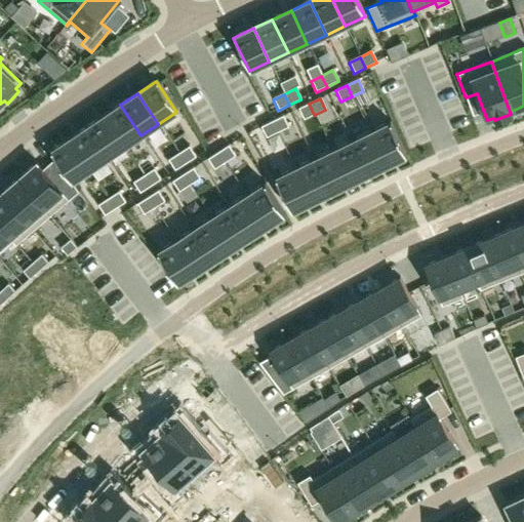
[(304,120),(314,115),(309,104),(297,110),(304,120)]
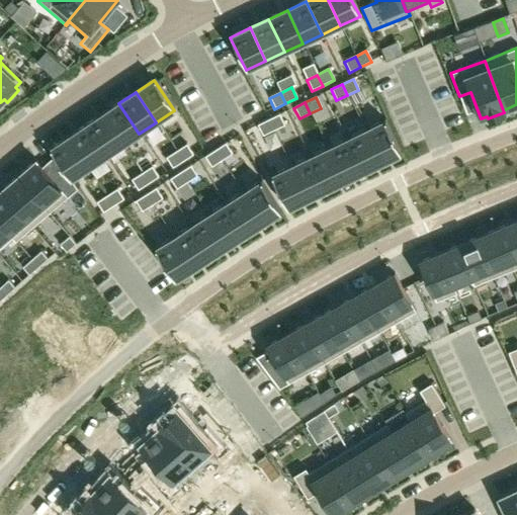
[(102,114),(122,145),(139,134),(118,103),(102,114)]
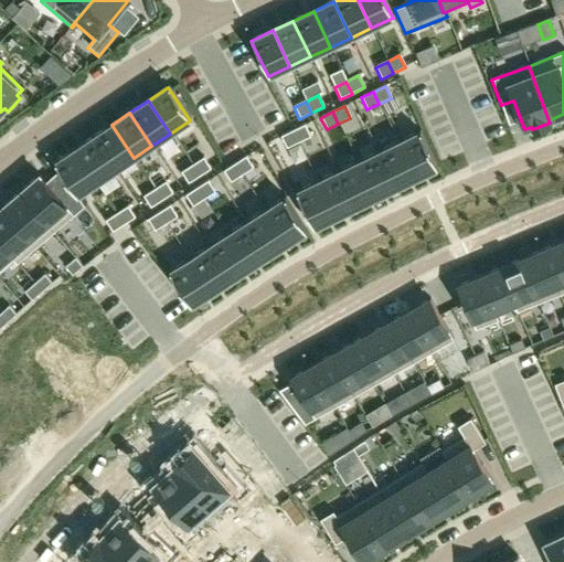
[(93,138),(115,171),(134,158),(112,125),(93,138)]
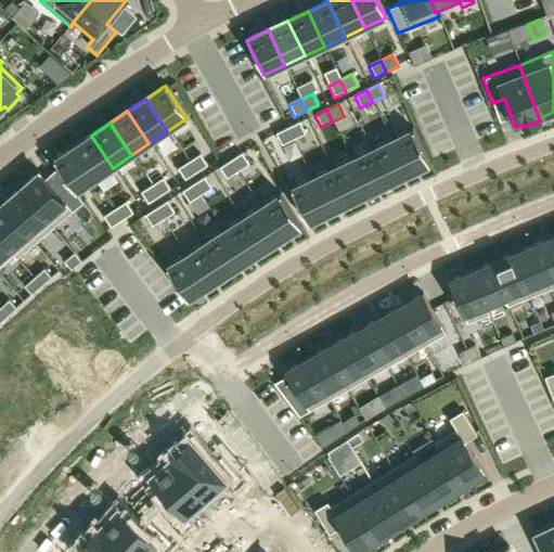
[(298,124),(287,129),(293,141),(305,136),(298,124)]
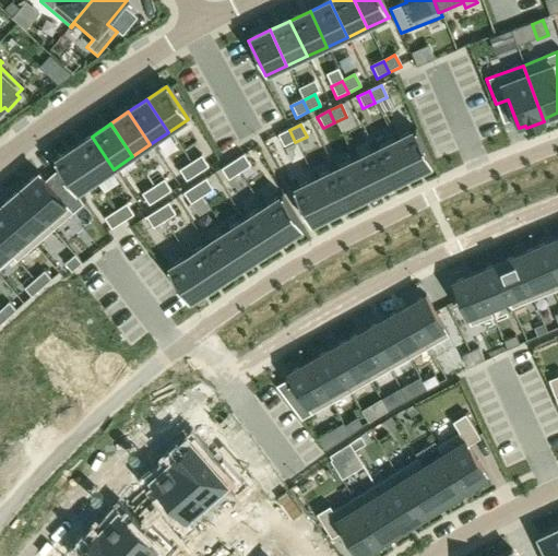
[(295,142),(289,130),(277,135),(283,148),(295,142)]
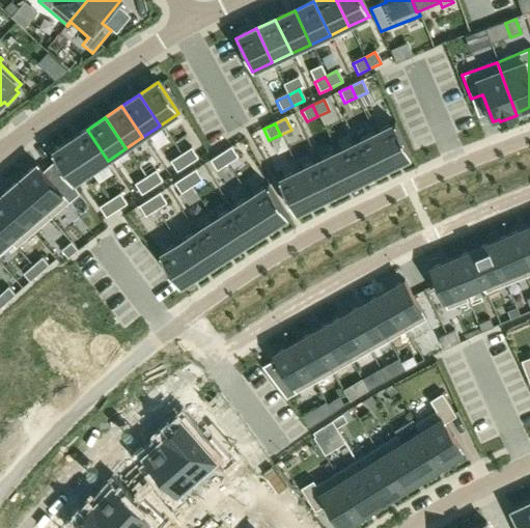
[(390,168),(410,158),(394,124),(373,135),(390,168)]
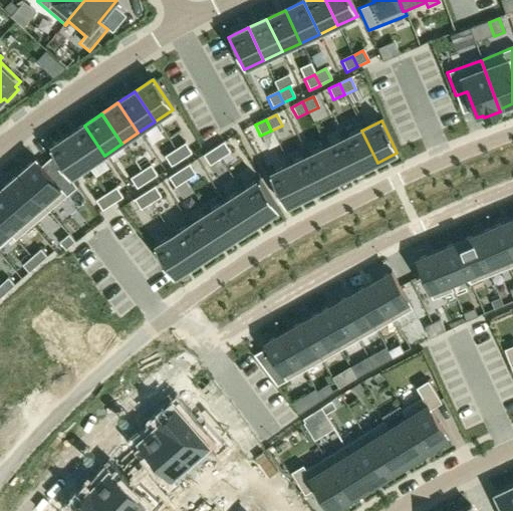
[(104,156),(84,125),(67,137),(87,167),(104,156)]
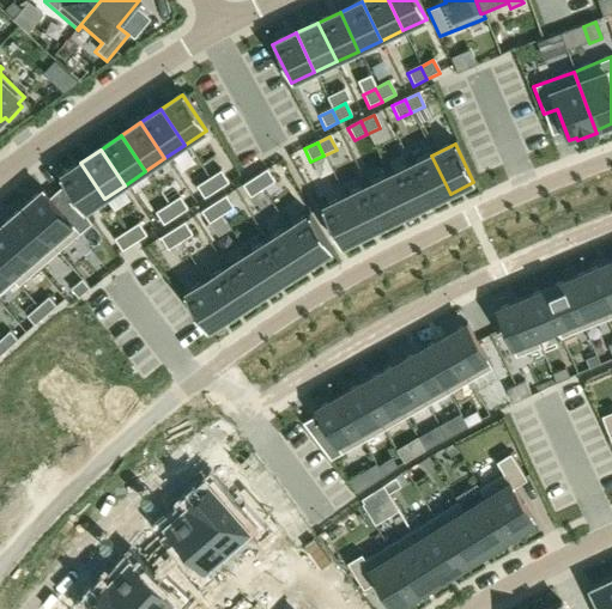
[(431,156),(410,165),(429,205),(450,194),(431,156)]
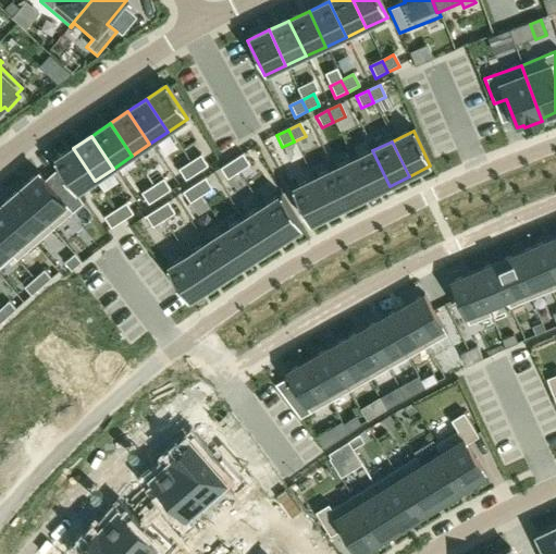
[(73,148),(53,161),(75,194),(95,181),(73,148)]
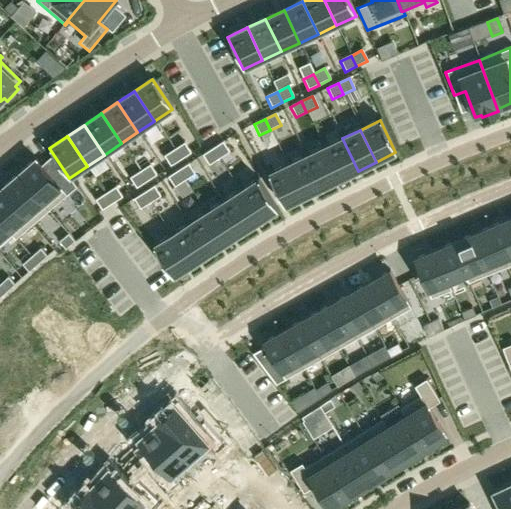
[(342,138),(324,147),(339,180),(358,171),(342,138)]
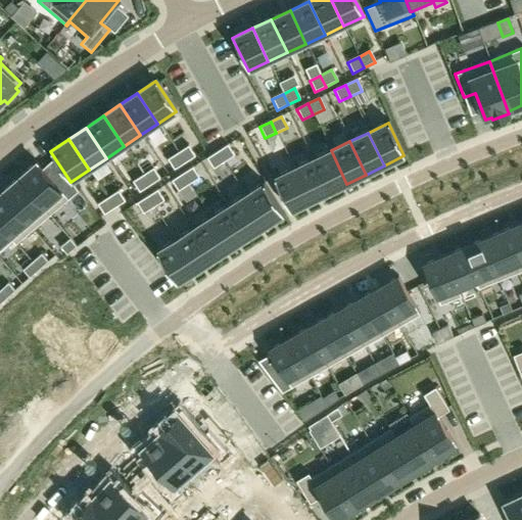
[(227,146),(217,152),(223,162),(234,156),(227,146)]
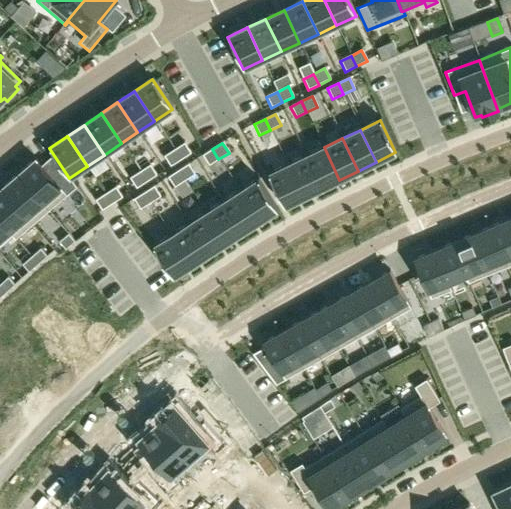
[(180,161),(190,154),(184,144),(174,150),(180,161)]
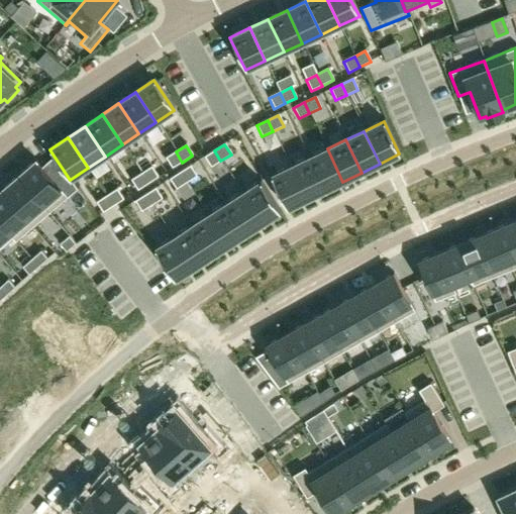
[(342,182),(327,148),(308,158),(324,191),(342,182)]
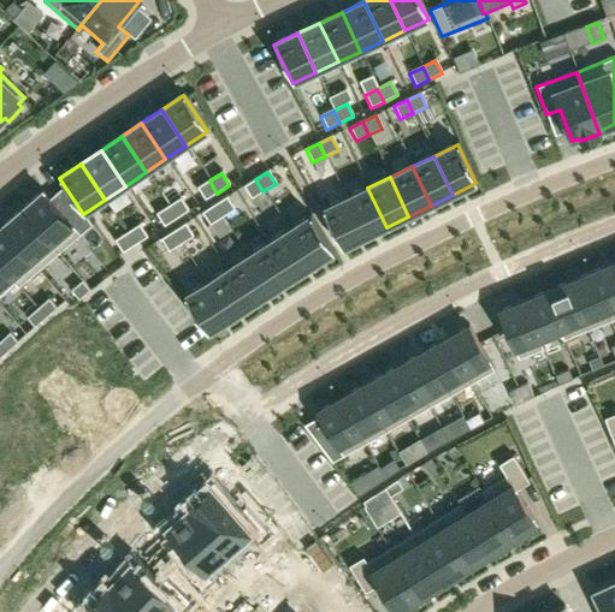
[(262,191),(255,179),(243,188),(250,200),(262,191)]
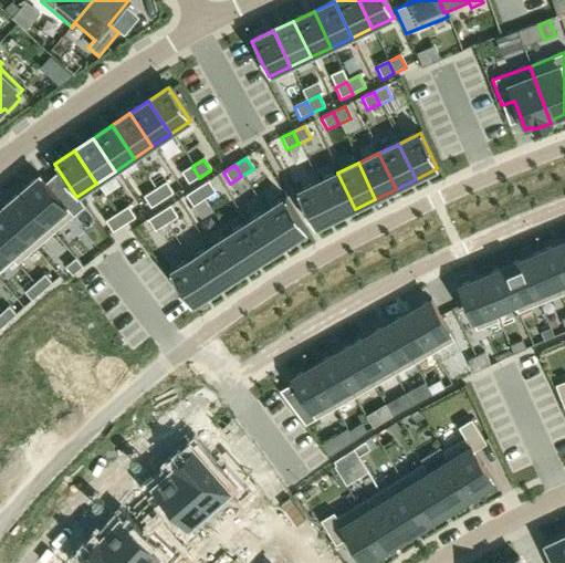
[(192,166),(180,174),(188,185),(199,178),(192,166)]
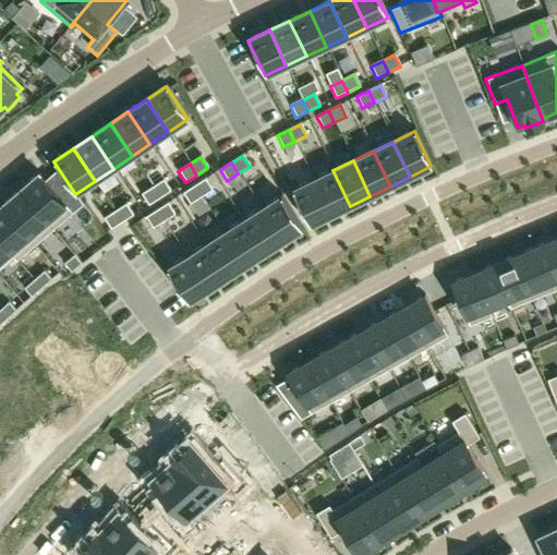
[(333,170),(313,180),(330,215),(350,206),(333,170)]
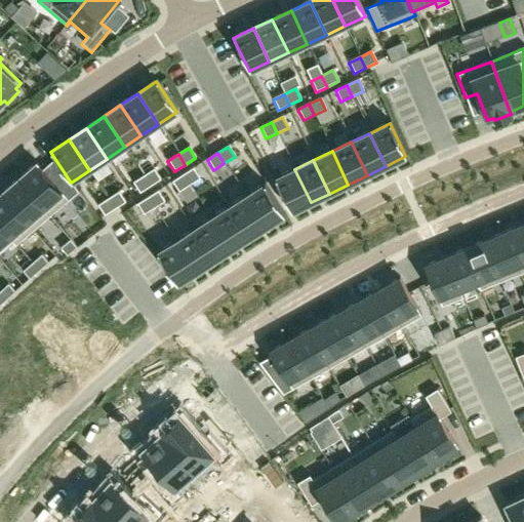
[(36,164),(17,179),(49,217),(68,201),(36,164)]
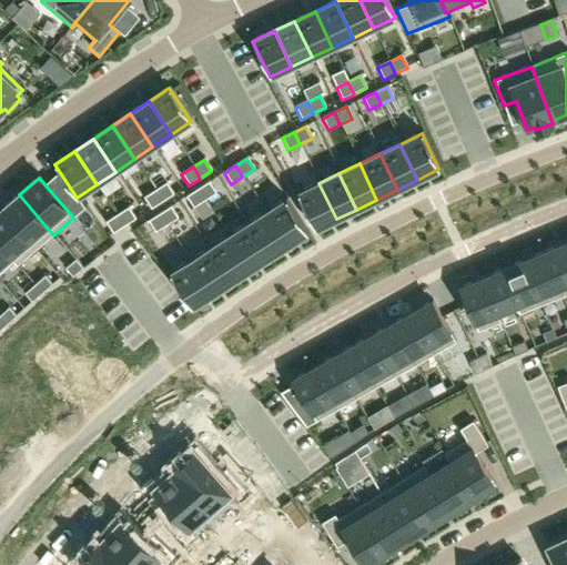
[(209,183),(196,190),(204,201),(215,194),(209,183)]
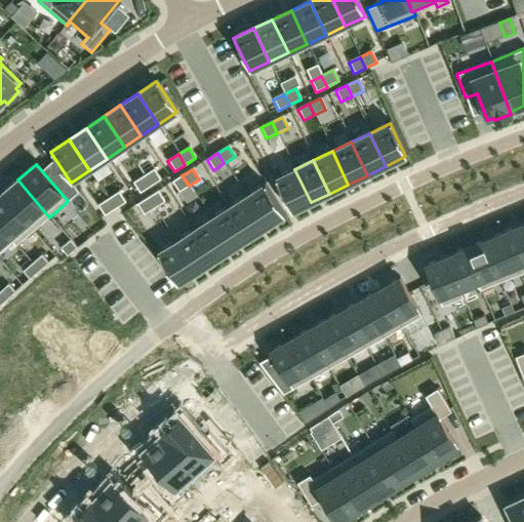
[(311,202),(294,169),(275,179),(290,212),(311,202)]
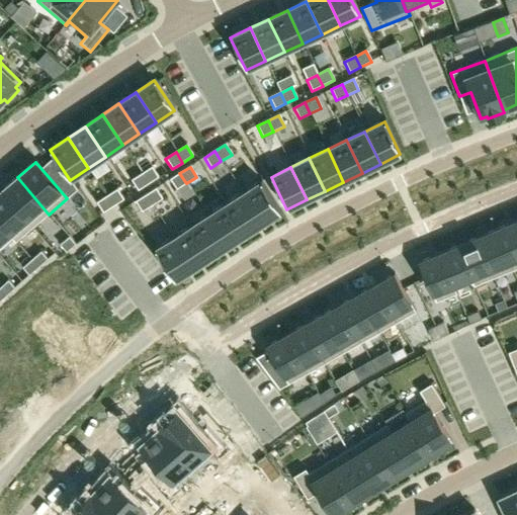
[(158,178),(151,168),(141,174),(148,184),(158,178)]
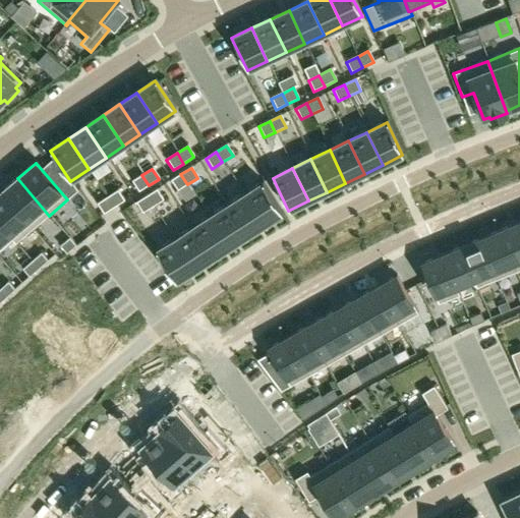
[(187,184),(180,174),(170,181),(177,191),(187,184)]
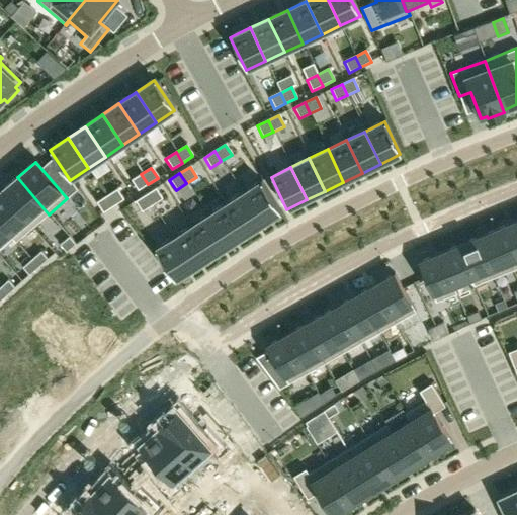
[(148,184),(141,174),(131,181),(138,191),(148,184)]
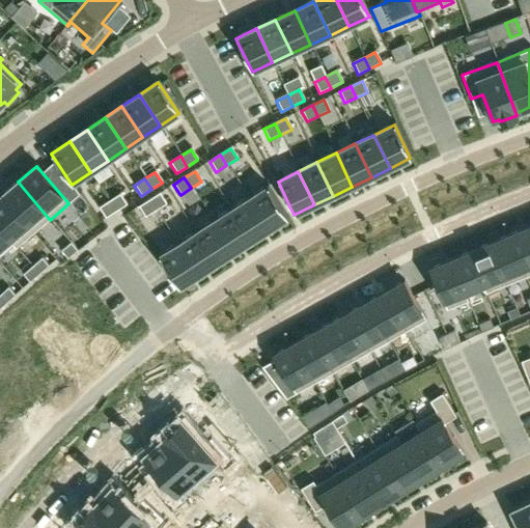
[(18,182),(0,196),(32,234),(50,220),(18,182)]
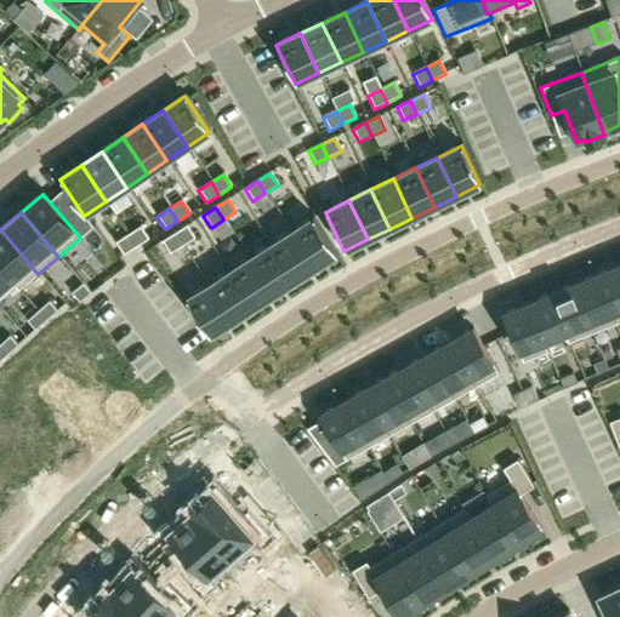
[(314,269),(336,255),(312,218),(290,232),(314,269)]
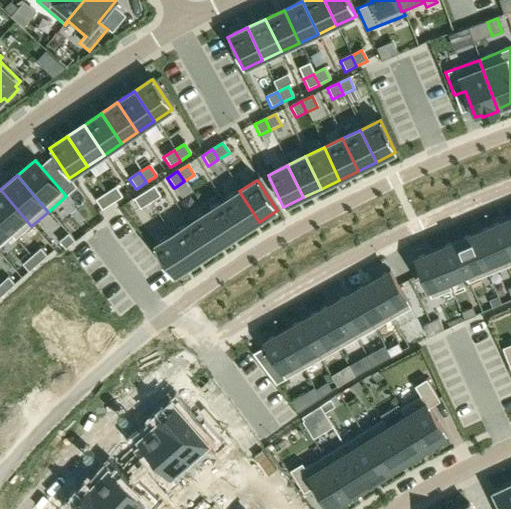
[(150,203),(160,197),(153,187),(143,193),(150,203)]
